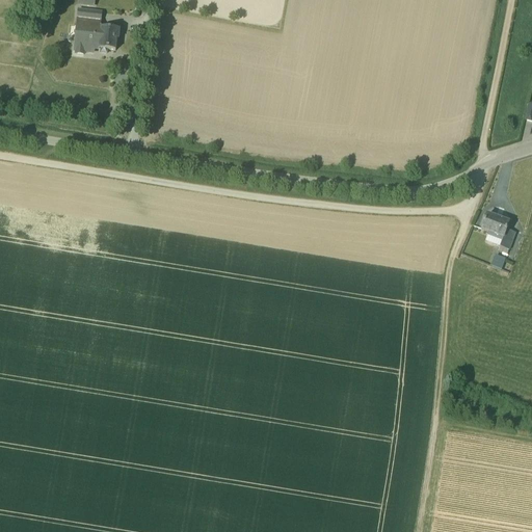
[(100,14),(79,11),(78,19),(87,20),(100,22),(100,14)]
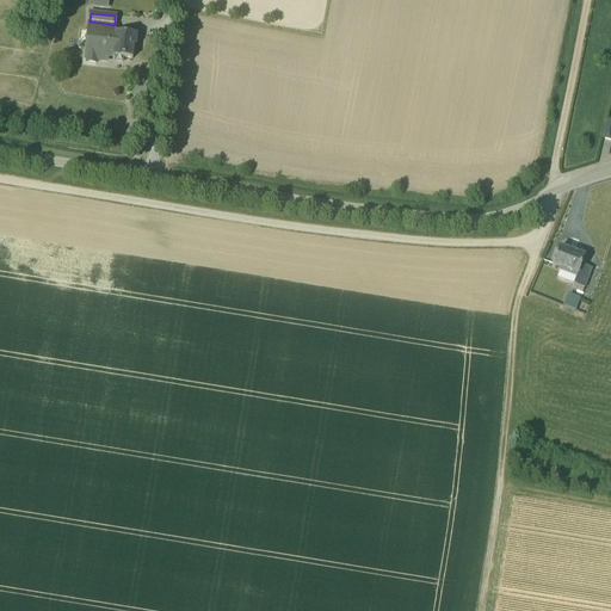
[(113,34),(99,32),(100,23),(90,22),(86,60),(87,60),(87,63),(97,63),(97,61),(106,62),(107,57),(113,57),(116,35),(113,34)]
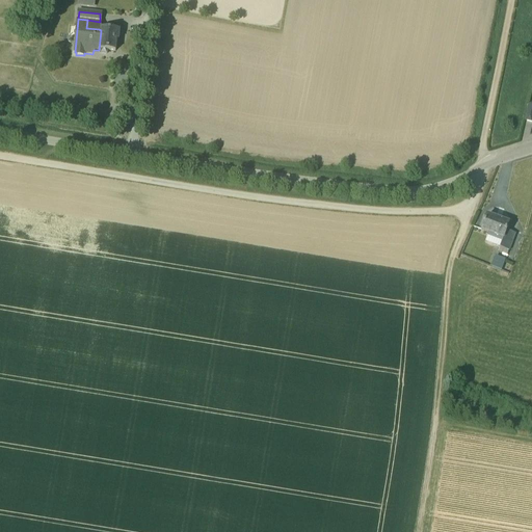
[(100,22),(87,20),(86,28),(99,29),(100,22)]
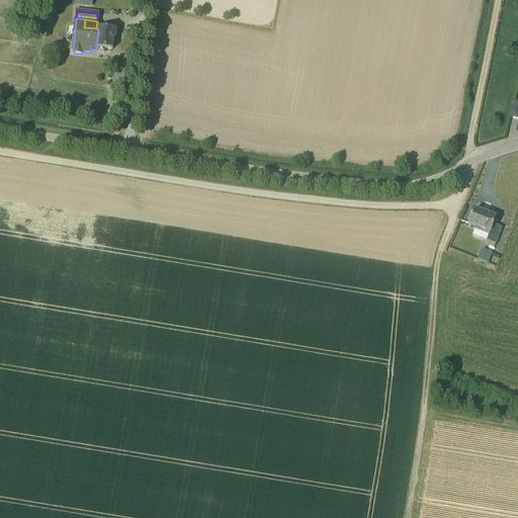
[(114,30),(98,29),(96,49),(98,49),(98,53),(103,53),(104,50),(112,51),(114,30)]
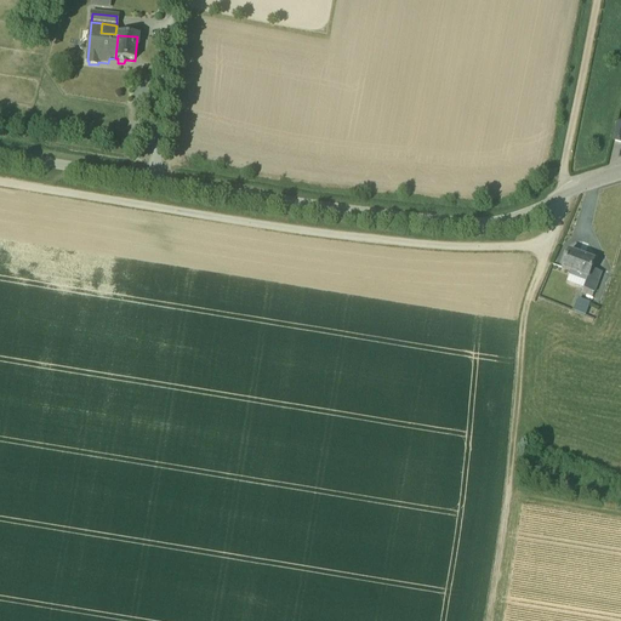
[(593,262),(568,252),(562,269),(587,279),(591,269),(593,262)]
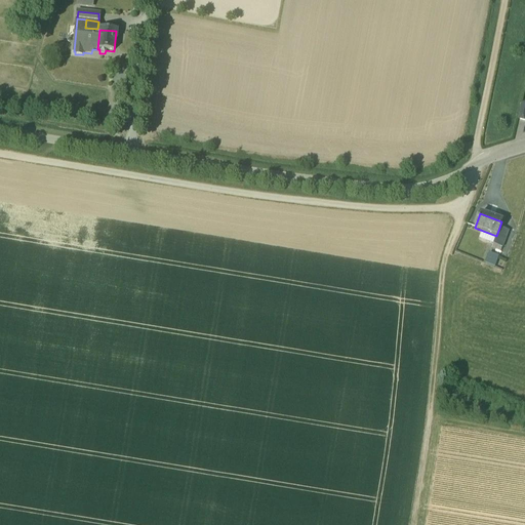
[(508,232),(499,228),(496,236),(494,240),(503,243),(508,232)]
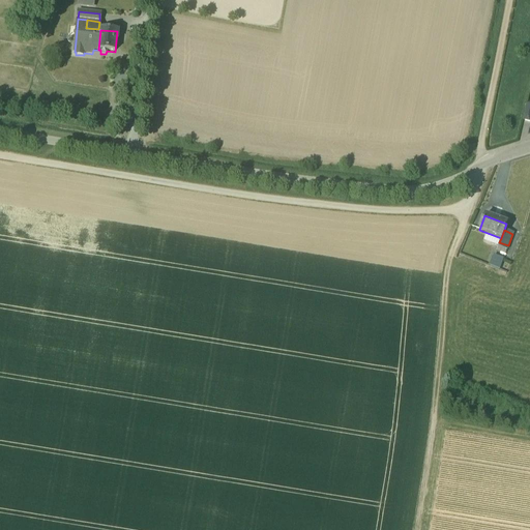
[(489,265),(469,258),(467,263),(487,271),(489,265)]
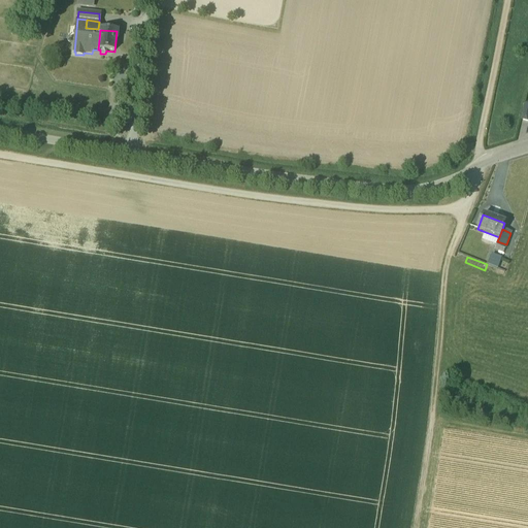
[(502,262),(493,258),(489,269),(498,272),(502,262)]
